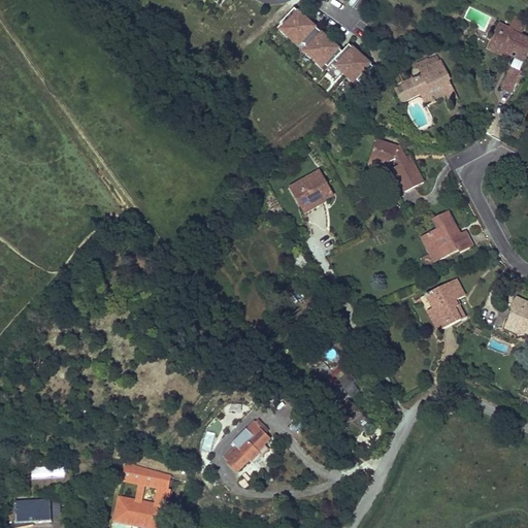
[(307,18),(299,10),(297,12),(305,20),(307,18)]
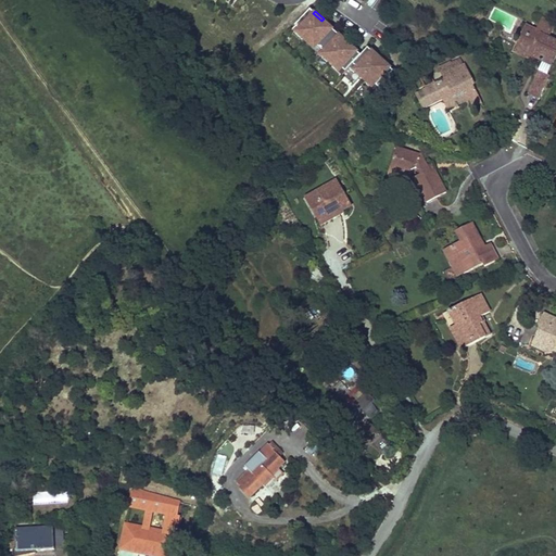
[(321,21),(313,13),(298,29),(303,34),(301,37),(308,43),(326,24),(321,21)]
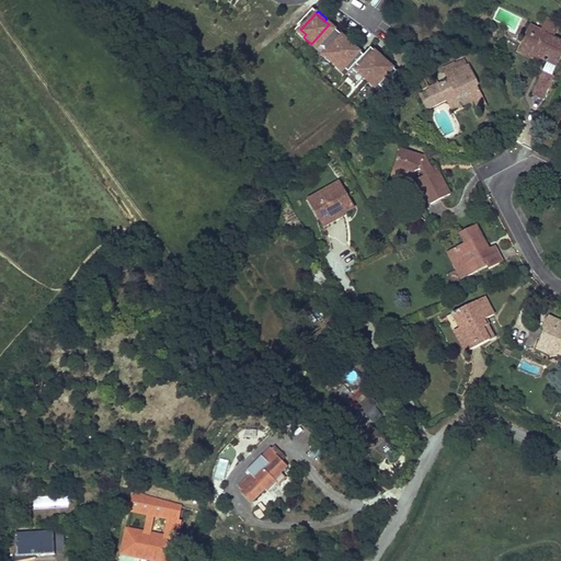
[(329,24),(311,44),(319,50),(321,48),(325,53),(341,36),(332,27),(329,24)]
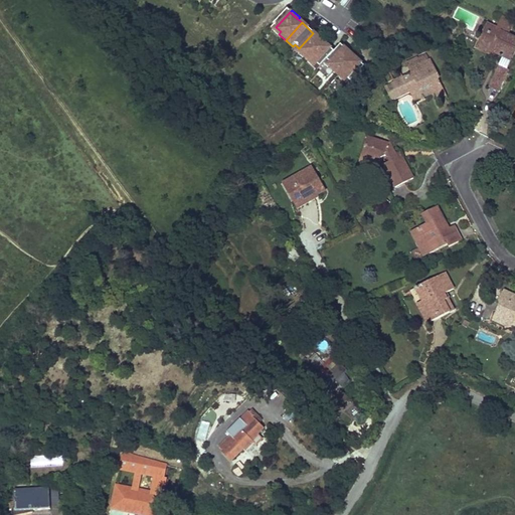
[(501,30),(487,23),(480,38),(487,41),(484,47),(492,51),(503,56),(511,60),(514,51),(514,39),(501,32),(501,30)]
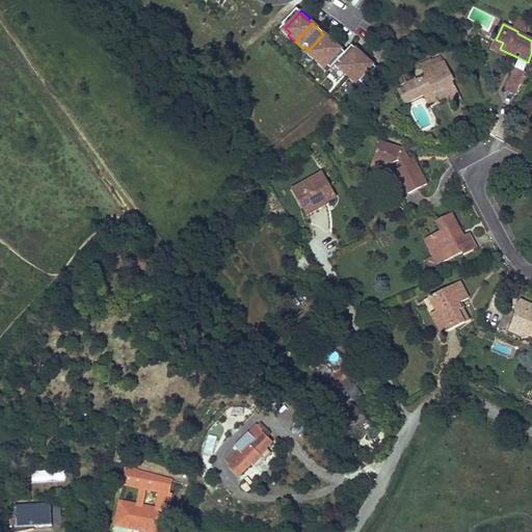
[(325,32),(317,25),(315,26),(323,34),(325,32)]
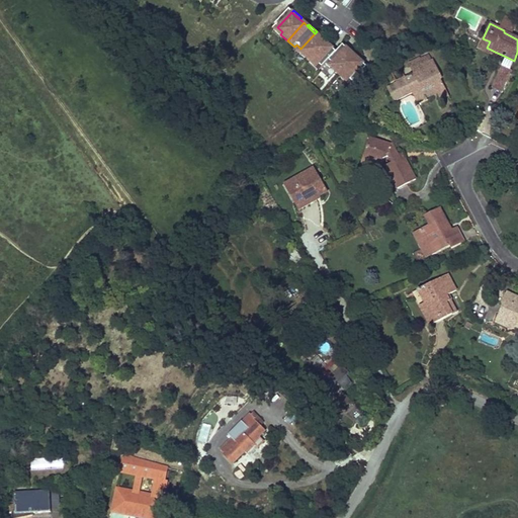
[(325,38),(317,31),(315,33),(323,40),(325,38)]
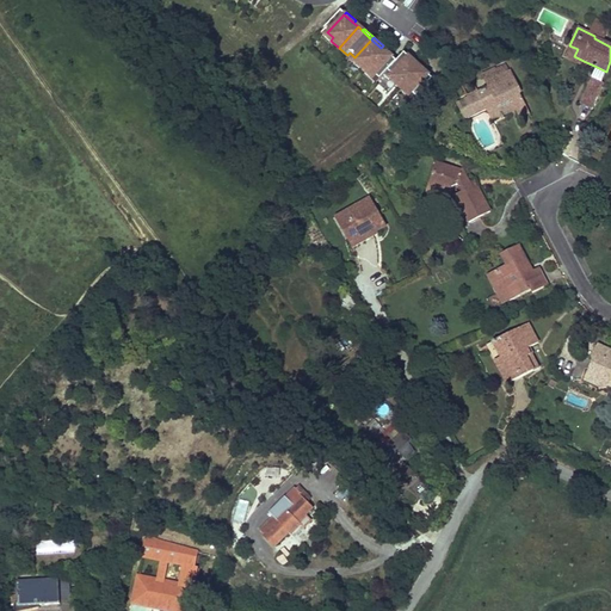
[(386,53),(381,48),(371,39),(355,57),(360,63),(358,66),(366,73),(386,53)]
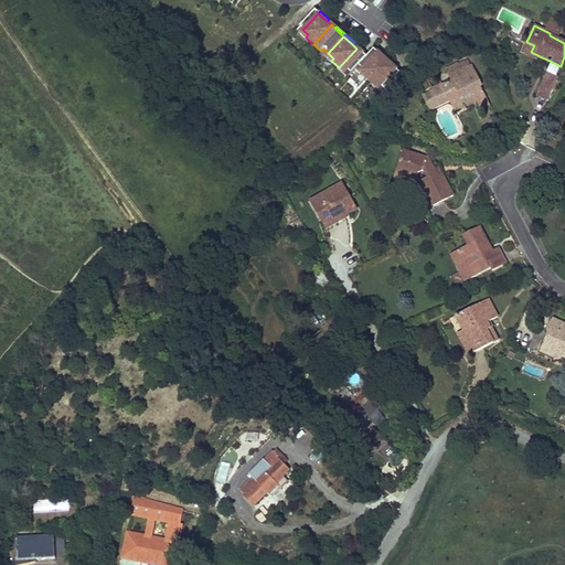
[(534,45),(526,42),(521,52),(537,61),(540,56),(531,52),(534,45)]
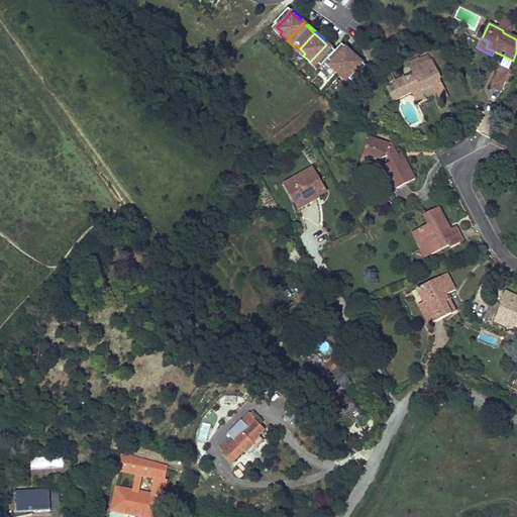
[(310,62),(316,68),(319,66),(324,70),(328,66),(330,63),(338,55),(330,47),(326,44),(310,62)]
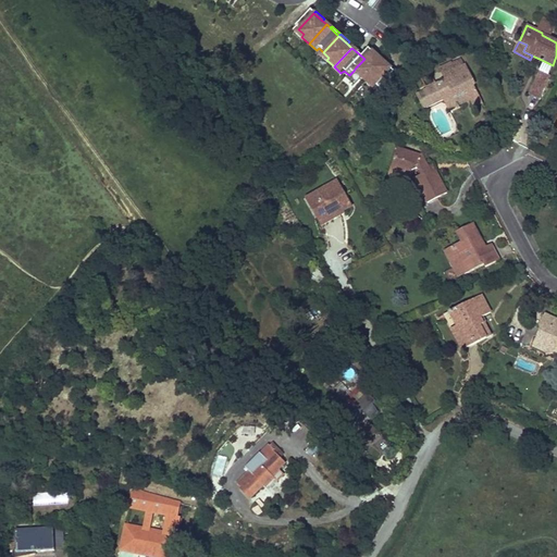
[(366,58),(357,49),(356,51),(364,59),(366,58)]
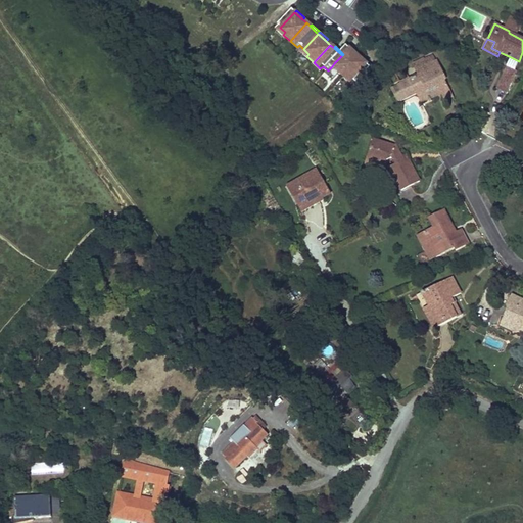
[(359,54),(350,47),(348,48),(357,56),(359,54)]
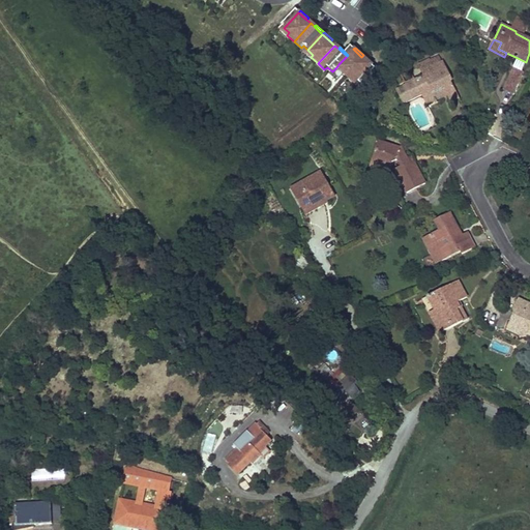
[(361,57),(353,49),(348,55),(347,56),(339,64),(344,69),(342,72),(349,79),(365,61),(361,57)]
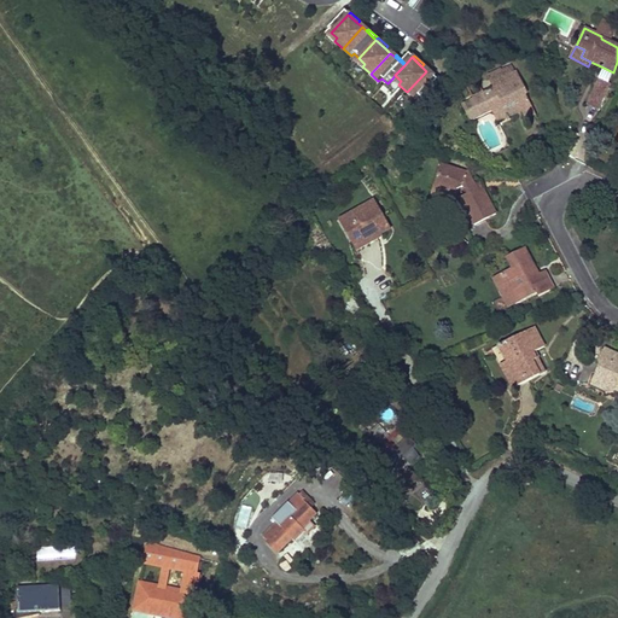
[(613,73),(604,68),(598,80),(607,85),(613,73)]
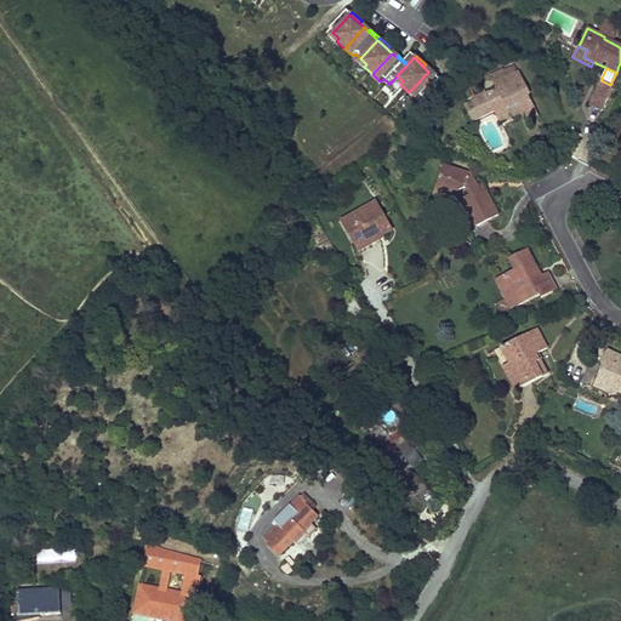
[(426,102),(443,85),(434,77),(428,72),(409,92),(417,100),(420,97),(426,102)]
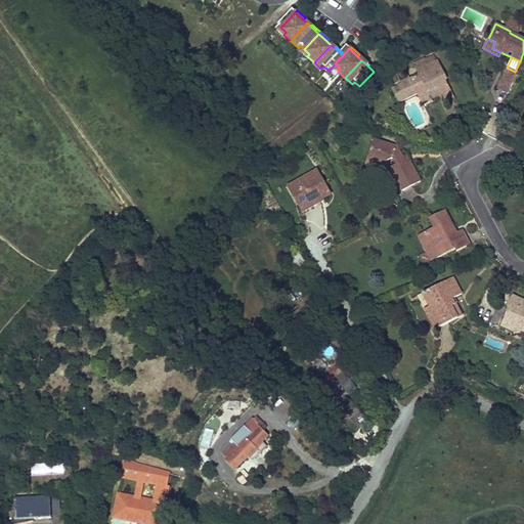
[(429,67),(426,60),(415,66),(420,76),(402,84),(408,97),(416,92),(420,99),(428,96),(430,99),(441,94),(445,100),(453,97),(445,80),(446,79),(438,62),(429,67)]
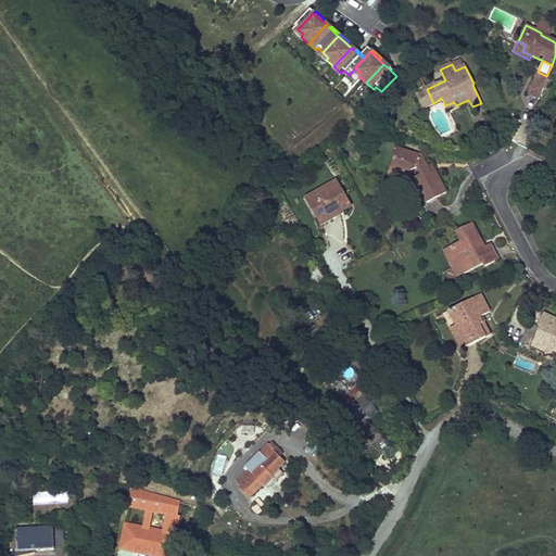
[(399,74),(390,66),(389,68),(396,76),(399,74)]
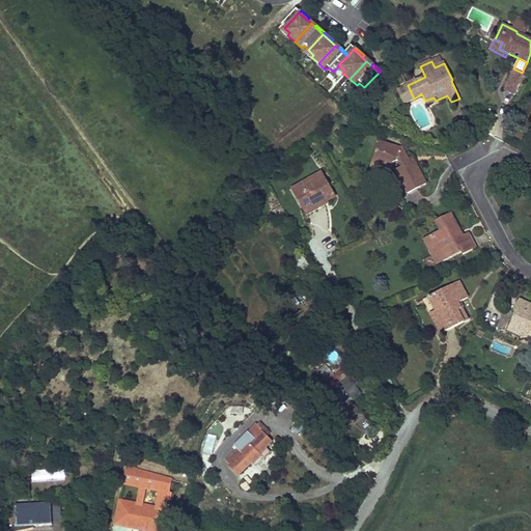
[(314,80),(319,72),(313,68),(308,76),(314,80)]
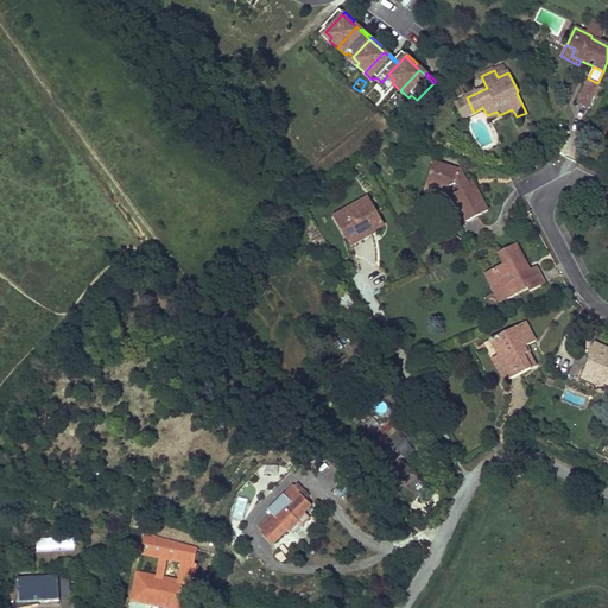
[(597,83),(588,78),(580,95),(593,101),(600,84),(597,83)]
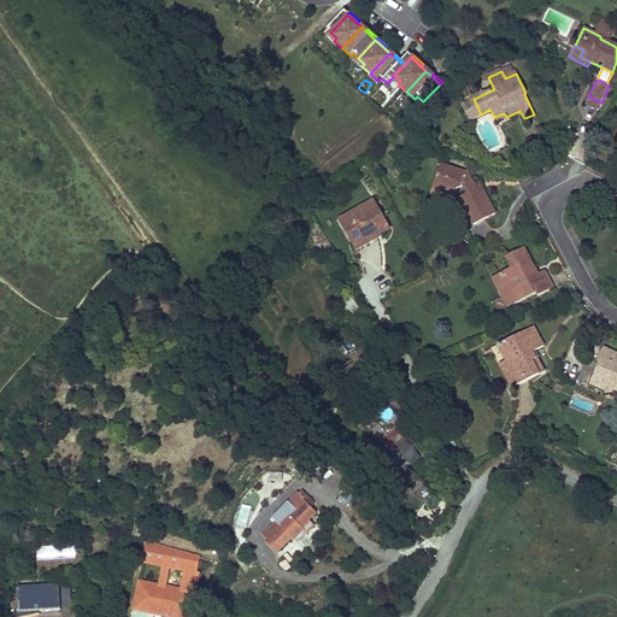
[(601,103),(588,97),(587,100),(592,103),(599,106),(601,103)]
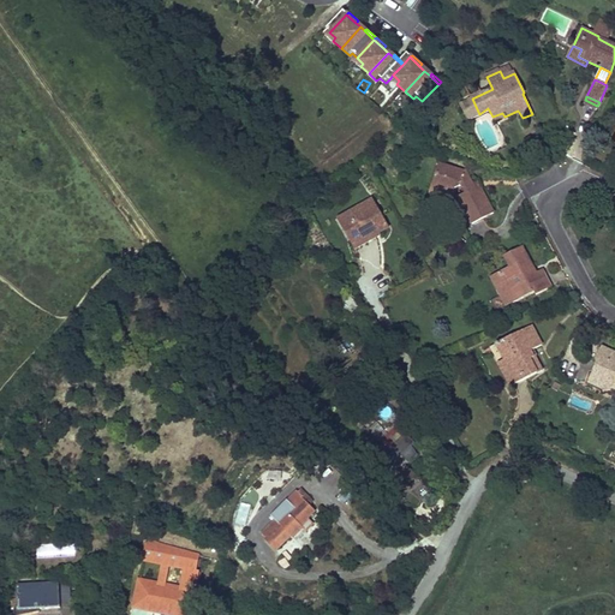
[(614,148),(611,147),(604,163),(614,168),(614,148)]
